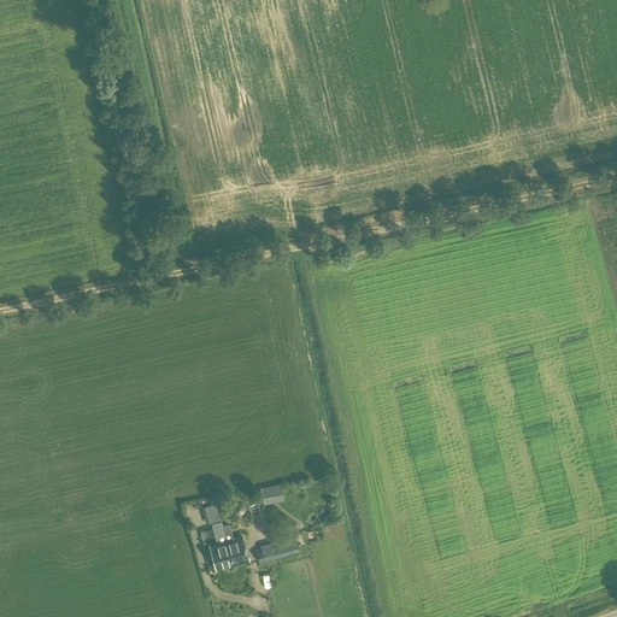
[(281,483),(260,487),(264,503),(283,500),(281,483)]
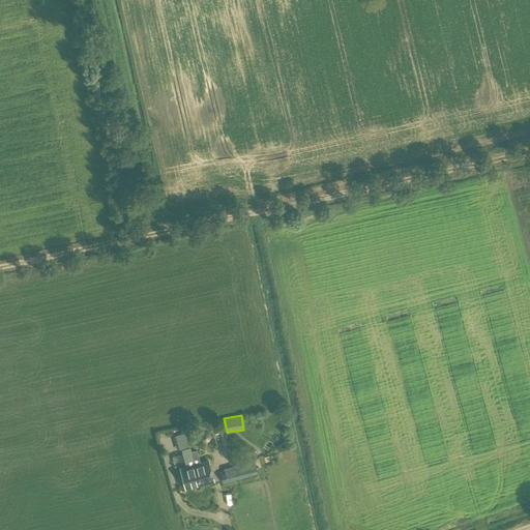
[(154,437),(144,438),(144,449),(155,449),(154,437)]
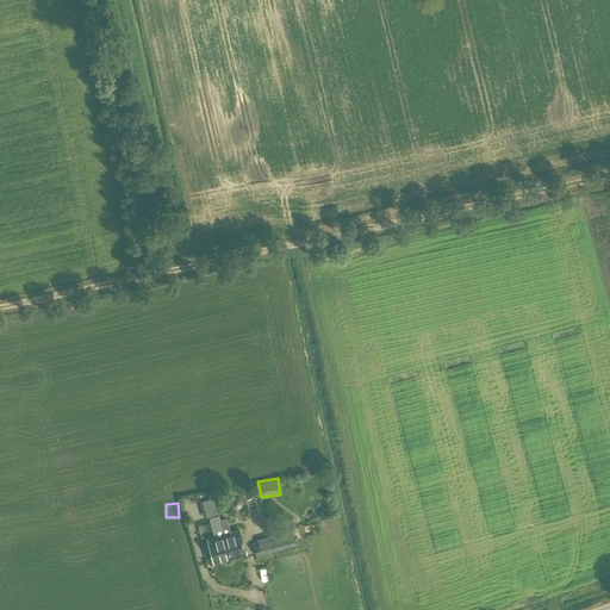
[(212,528),(222,526),(218,515),(209,517),(212,528)]
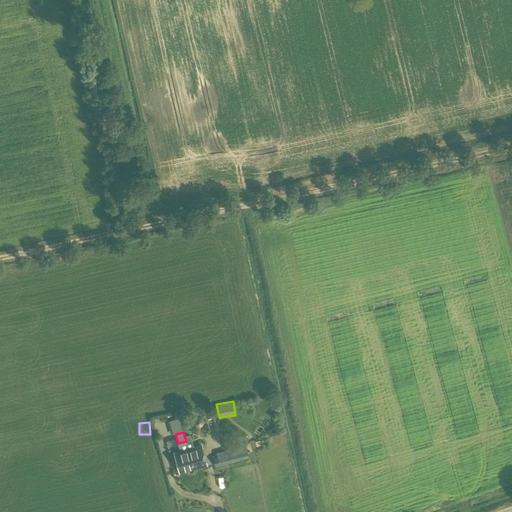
[(193,469),(207,465),(207,464),(201,443),(193,446),(190,434),(186,441),(193,469)]
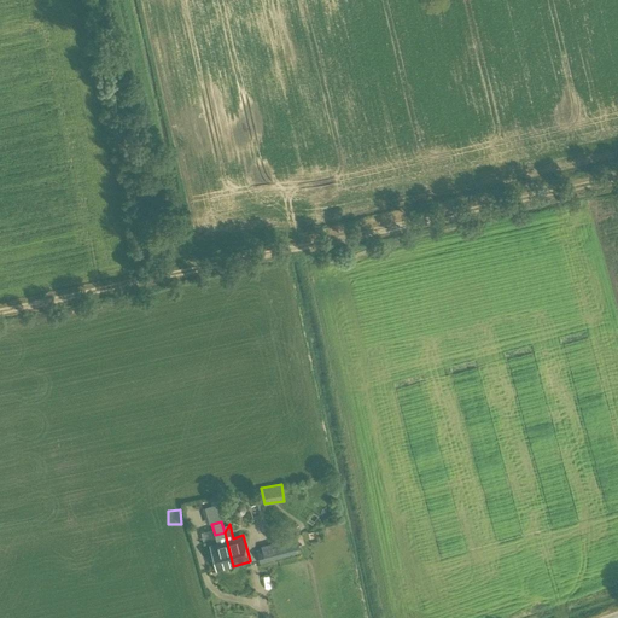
[(233,566),(225,532),(215,535),(217,542),(216,542),(209,544),(216,571),(233,566)]
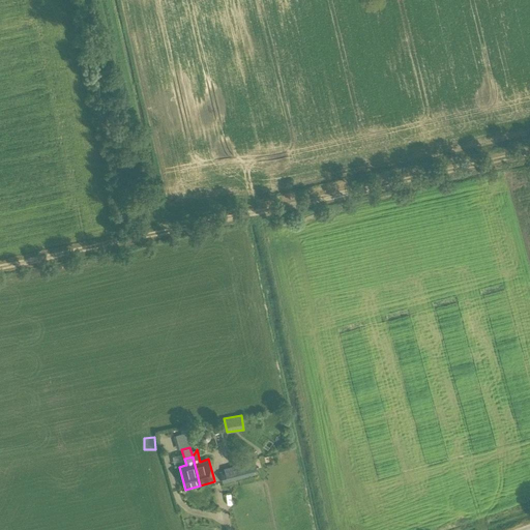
[(224,482),(258,473),(254,458),(236,463),(238,467),(221,472),(224,482)]
